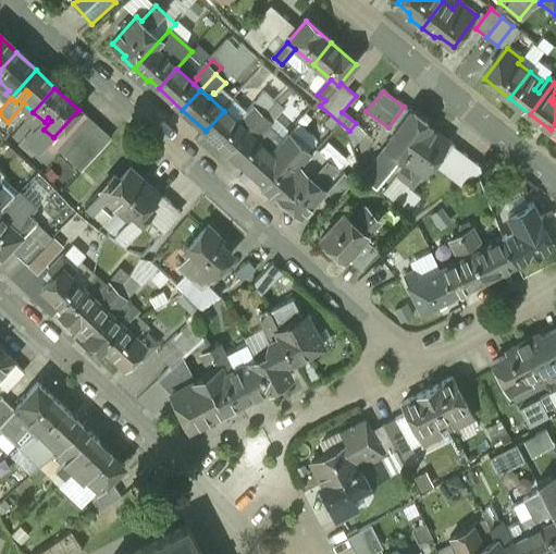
[(5,94),(0,99),(0,110),(11,98),(5,94)]
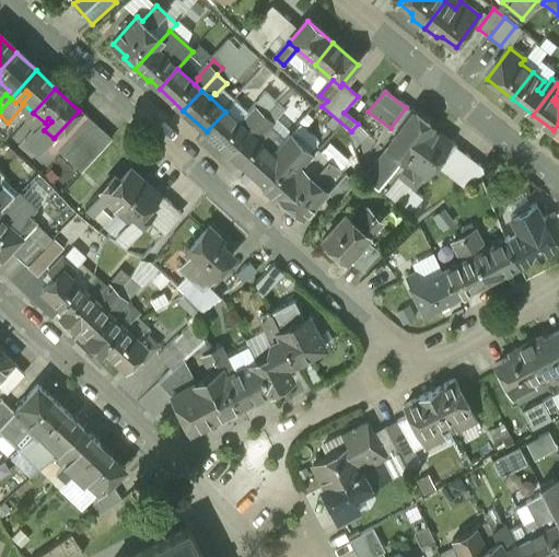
[(249,114),(242,122),(243,124),(241,126),(248,134),(276,104),(267,95),(249,114)]
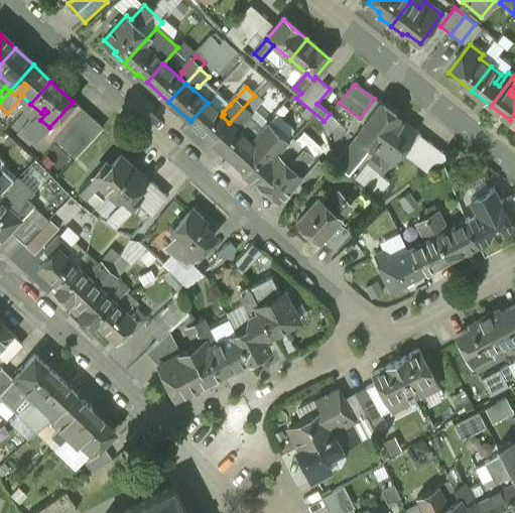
[(254,96),(229,123),(236,129),(238,127),(239,128),(267,98),(259,91),(254,96)]
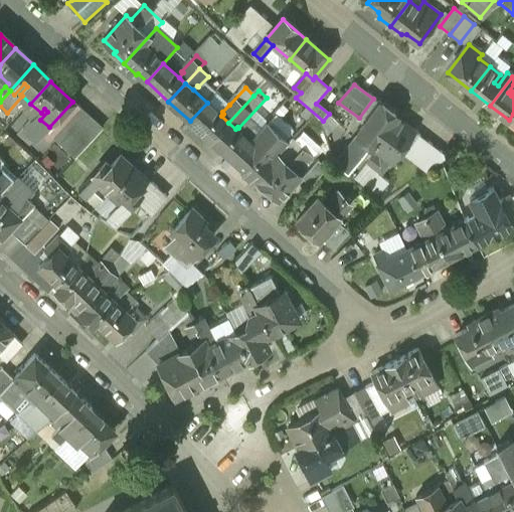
[(207,103),(190,121),(211,141),(228,123),(221,116),(223,114),(222,112),(229,105),(216,93),(207,103)]
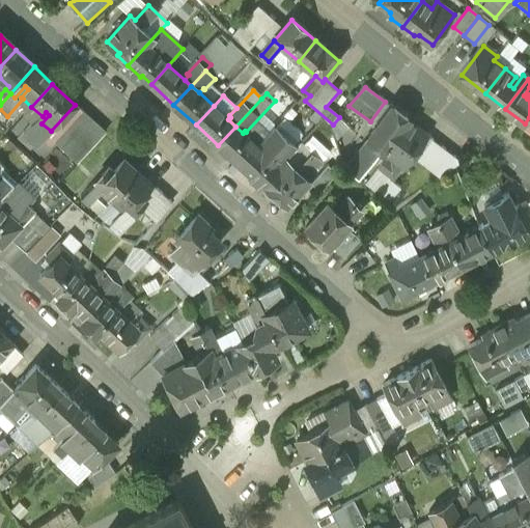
[(392,108),(367,140),(369,142),(345,171),(358,181),(372,164),(382,151),(383,153),(406,120),(407,121),(409,119),(392,108)]
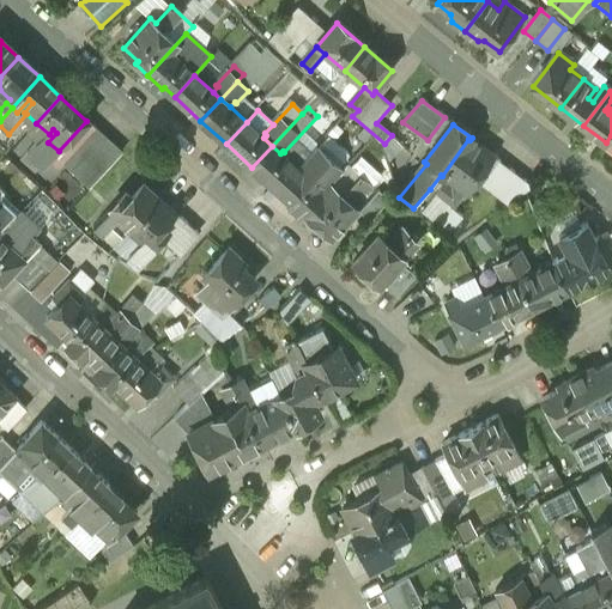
[(123,153),(96,129),(76,152),(103,176),(123,153)]
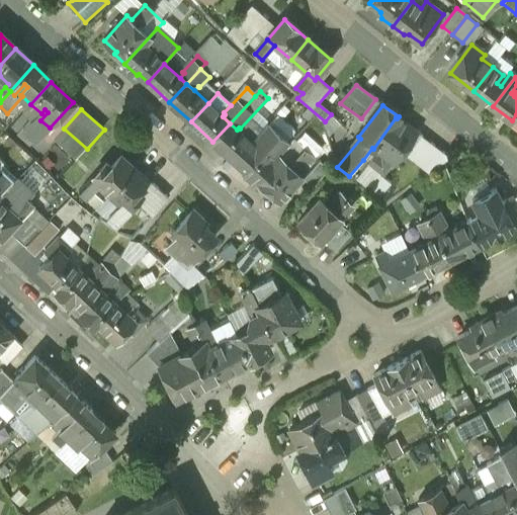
[(341,125),(332,116),(323,125),(326,137),(341,125)]
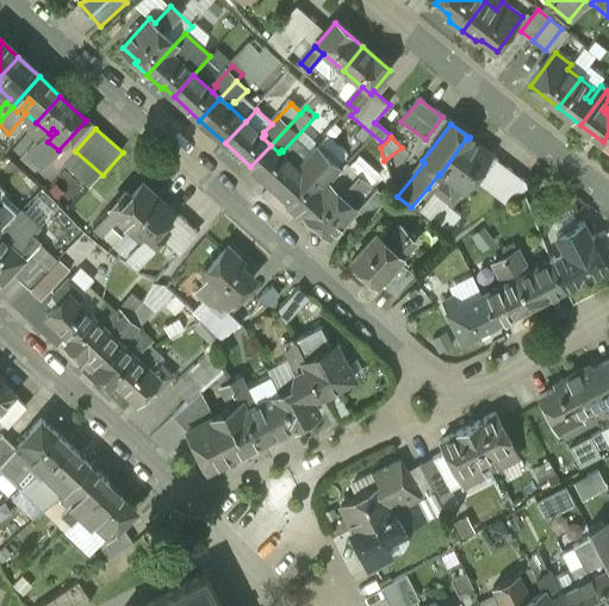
[(466,138),(440,175),(452,185),(448,191),(442,186),(435,194),(451,206),(461,192),(464,193),(491,157),(467,139),(466,138)]
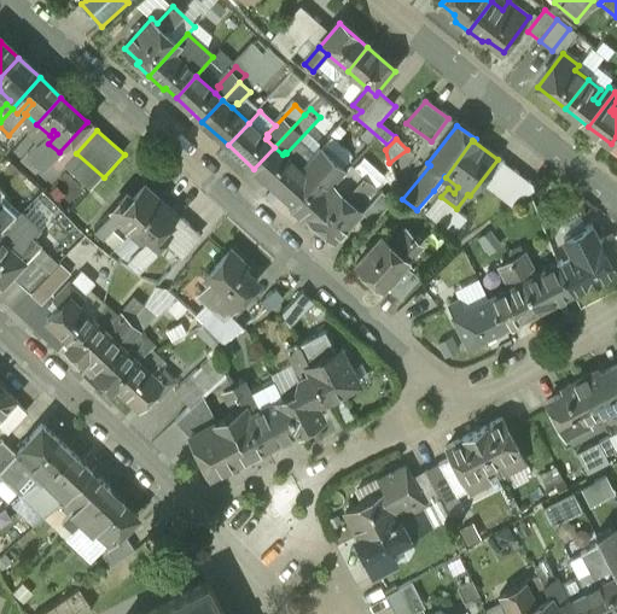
[(283,155),(274,147),(254,169),(280,193),(301,170),(283,155)]
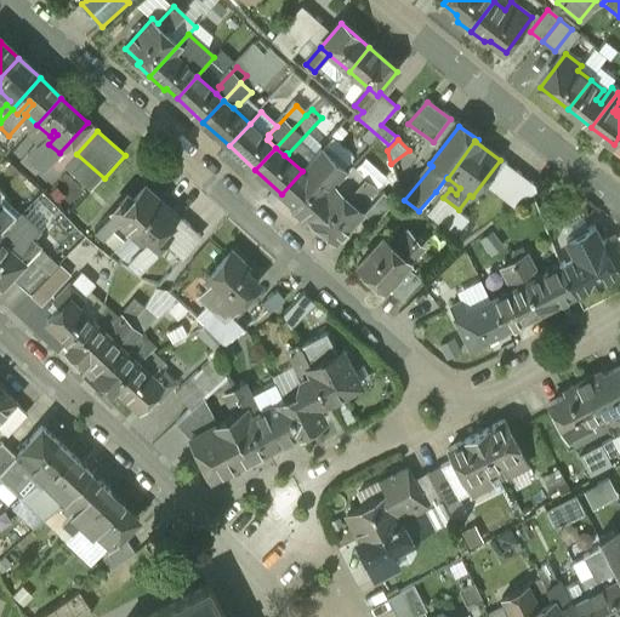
[(302,171),(282,194),(293,204),(291,206),(306,220),(334,189),(334,188),(348,173),(322,150),(302,171)]
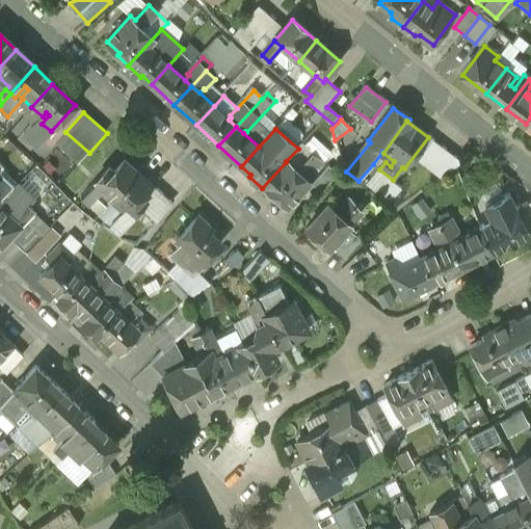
[(462,163),(432,141),(417,161),(441,179),(462,163)]
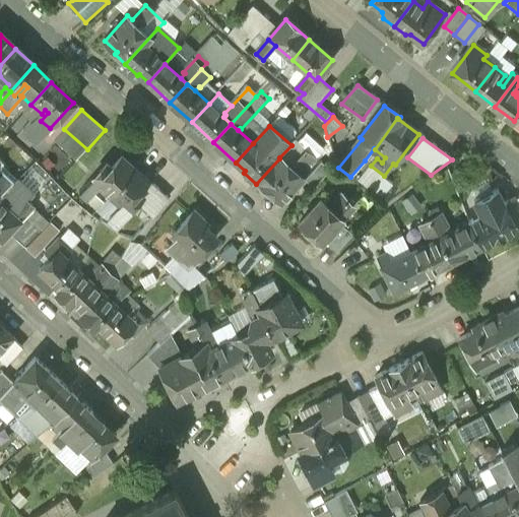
[(279,158),(256,184),(266,193),(269,191),(281,202),(303,179),(302,179),(289,167),(304,150),(295,141),(292,145),(279,157),(279,158)]
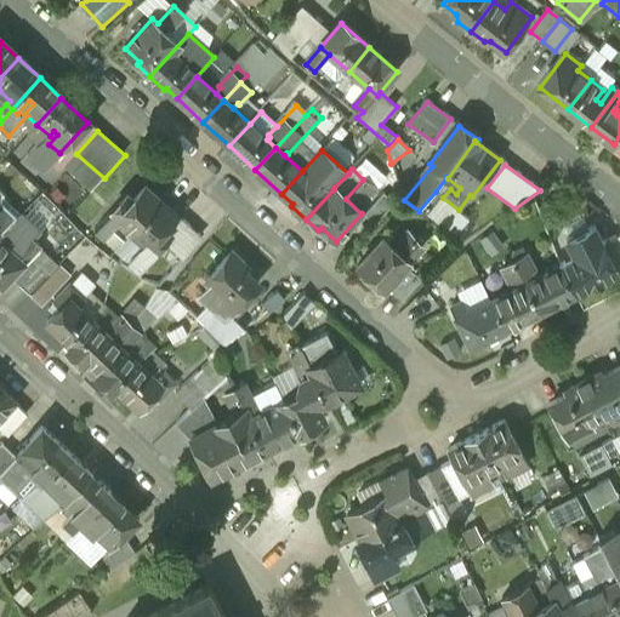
[(379,194),(363,180),(346,199),(360,213),(379,194)]
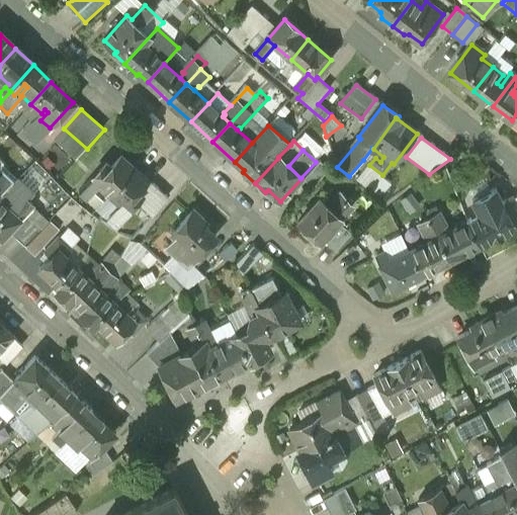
[(109,168),(105,164),(79,192),(87,199),(99,185),(110,195),(134,169),(119,157),(109,168)]
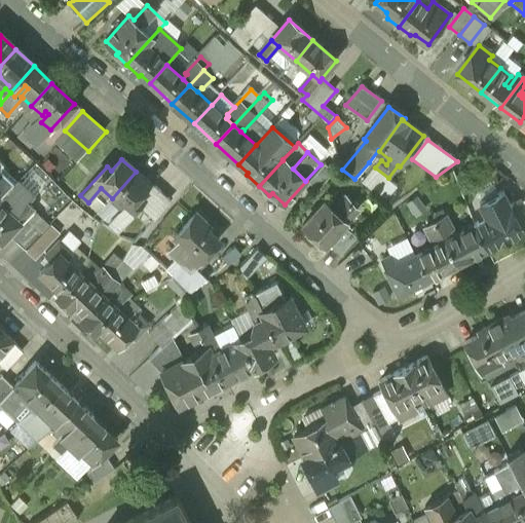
[(325,166),(309,184),(317,191),(333,174),(325,166)]
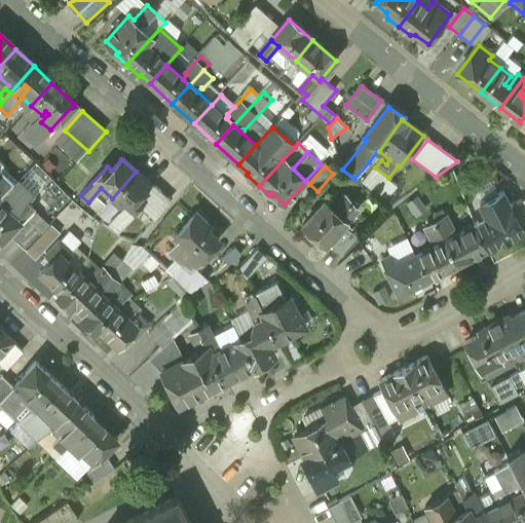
[(136,172),(112,198),(99,213),(117,229),(143,200),(139,196),(149,184),(136,172)]
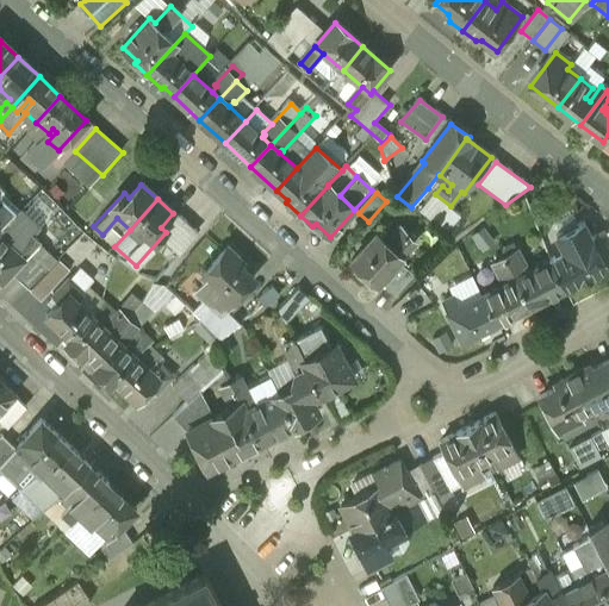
[(460,217),(447,207),(434,224),(447,235),(460,217)]
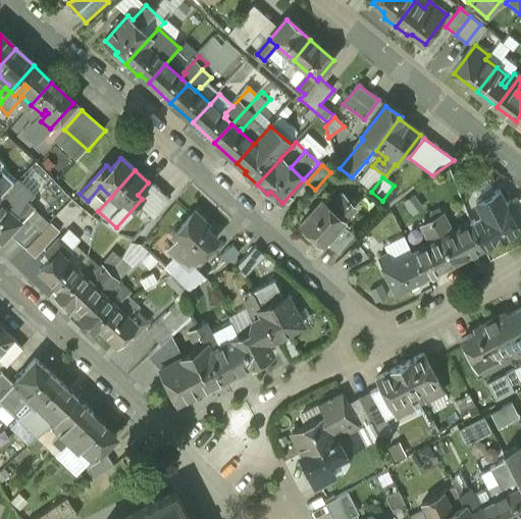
[(0,196),(0,238),(3,241),(9,235),(15,241),(32,223),(25,217),(34,208),(28,203),(33,197),(15,180),(0,196)]
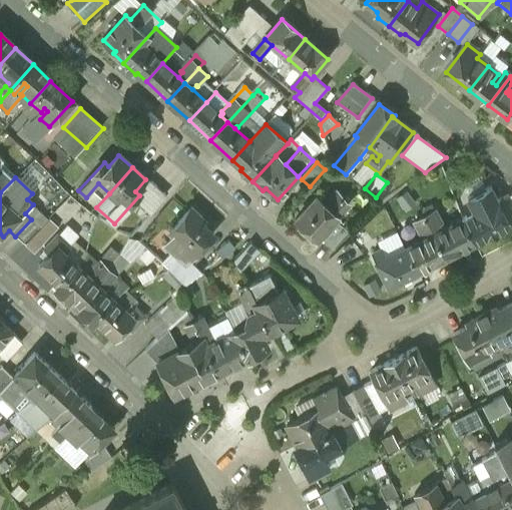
[(475,212),(462,219),(475,242),(509,224),(506,218),(511,215),(511,203),(508,195),(497,201),(490,187),(468,199),(475,212)]
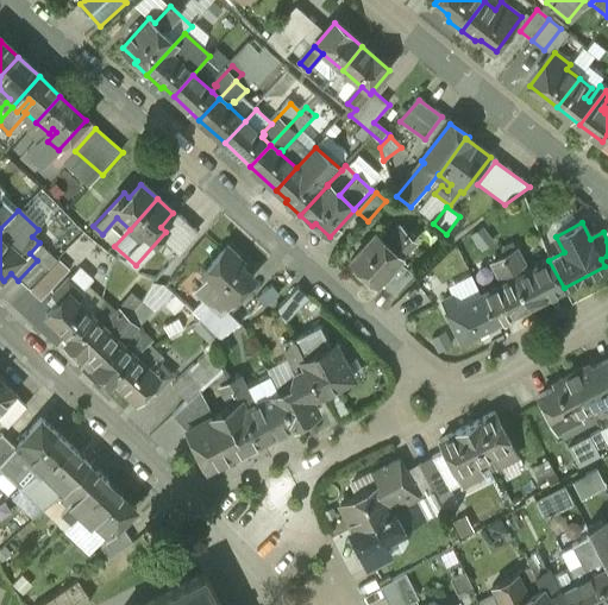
[(183,224),(167,243),(180,253),(196,234),(183,224)]
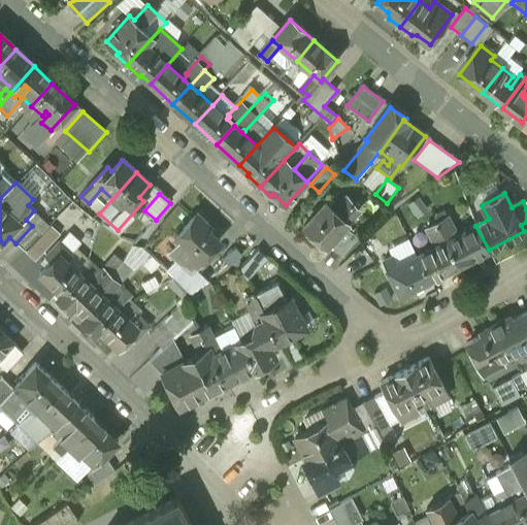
[(336,211),(326,203),(305,227),(327,247),(359,209),(347,199),(336,211)]
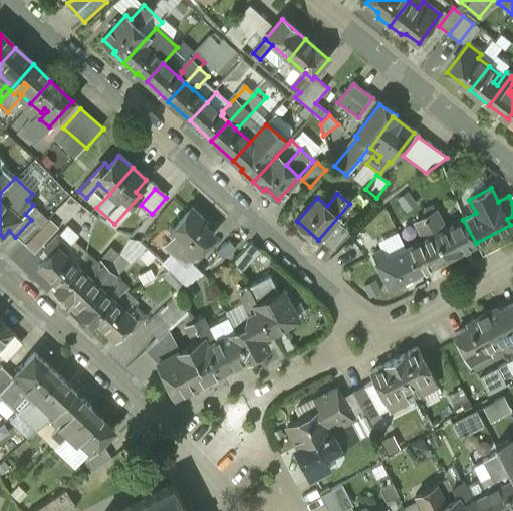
[(193,210),(171,233),(176,237),(166,248),(180,260),(183,257),(186,260),(189,263),(195,257),(214,236),(202,225),(202,219),(193,210)]
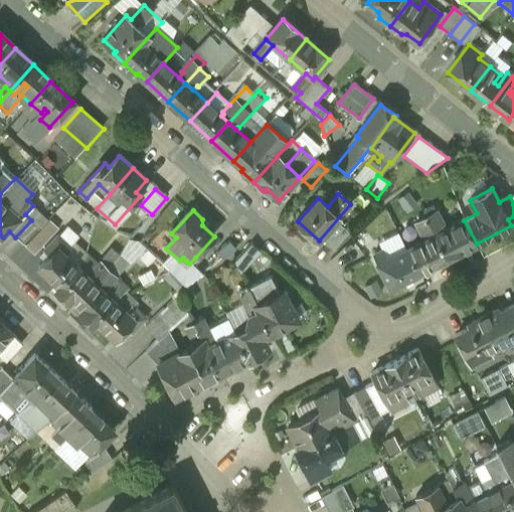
[(443,225),(437,213),(426,218),(435,235),(436,235),(444,230),(441,226),(443,225)]
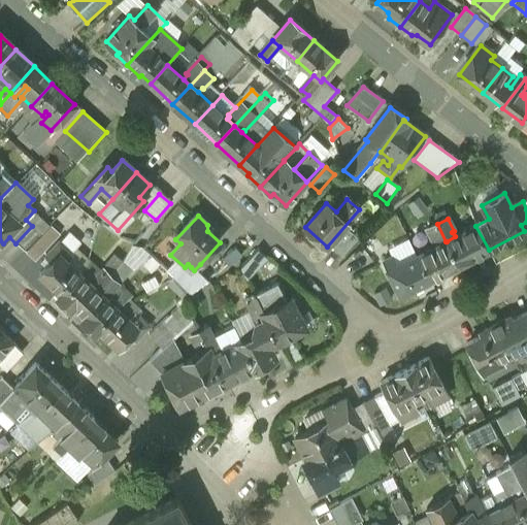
[(437,224),(426,229),(433,241),(434,240),(437,245),(446,241),(437,224)]
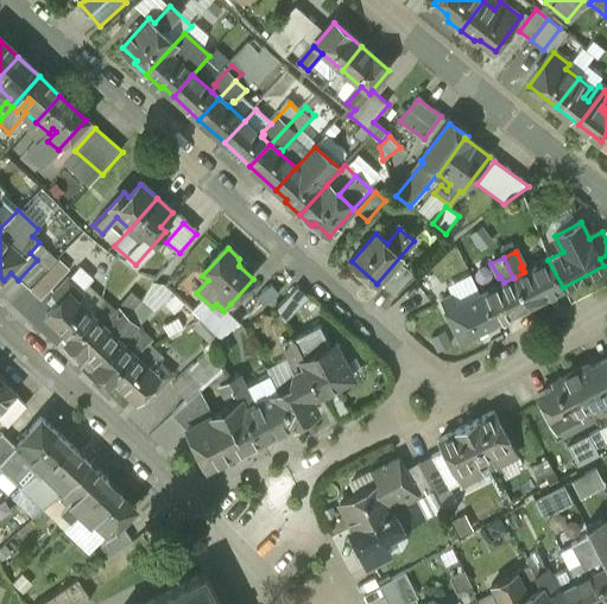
[(37,260),(18,280),(29,290),(46,269),(37,260)]
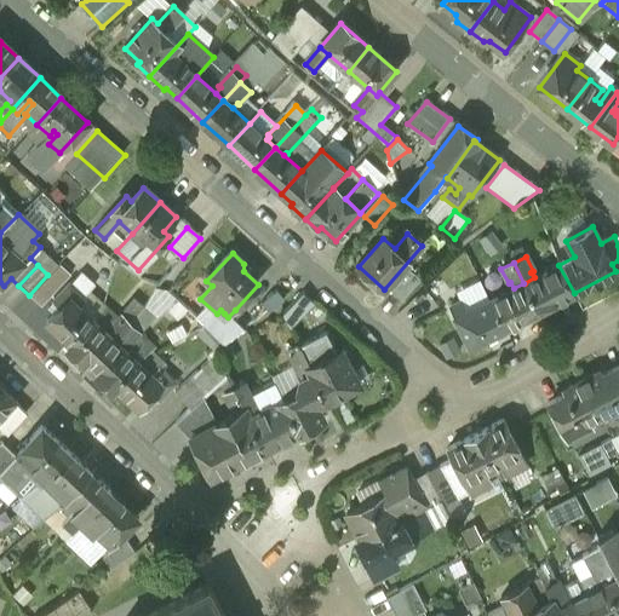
[(534,277),(525,283),(539,311),(556,301),(555,299),(571,292),(572,294),(573,293),(557,265),(534,277)]
